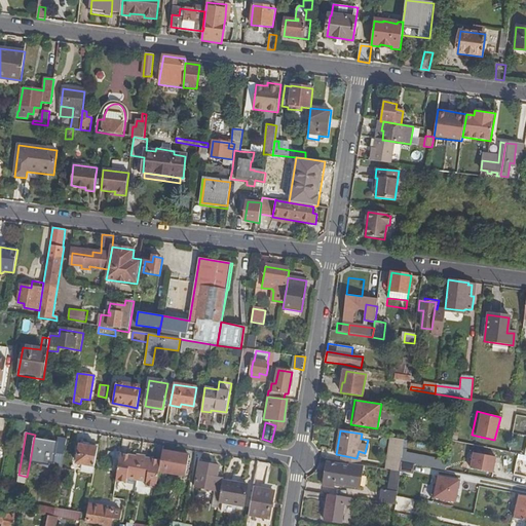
[(58,443),(34,438),(30,461),(62,468),(67,440),(59,439),(58,443)]
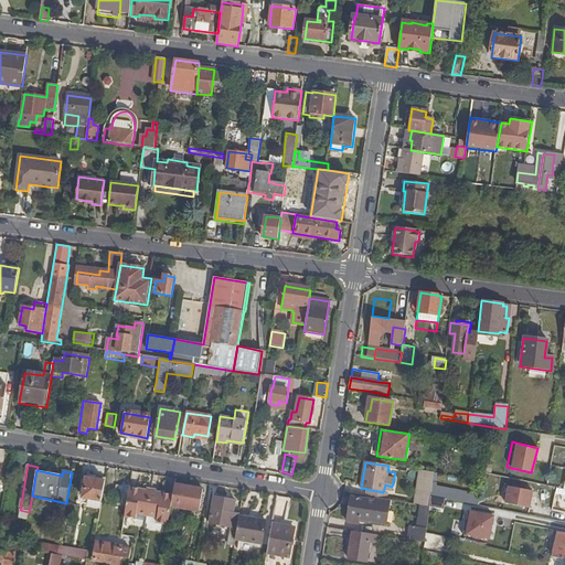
[(426,471),(420,470),(417,496),(423,497),(426,471)]
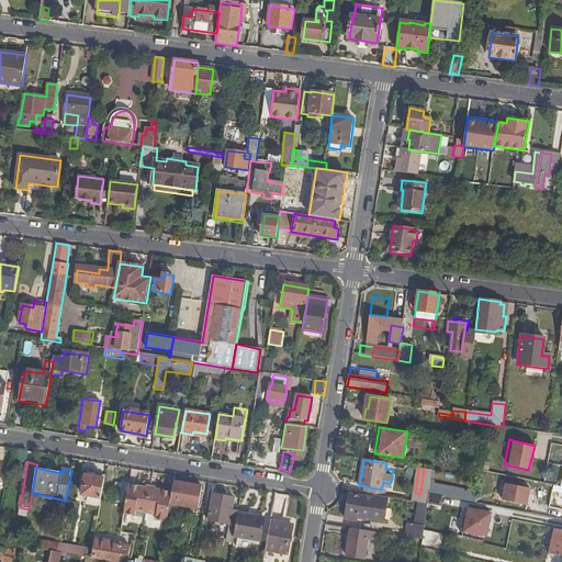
[(429,485),(431,470),(424,469),(420,494),(415,493),(413,502),(419,503),(427,504),(428,494),(429,485)]
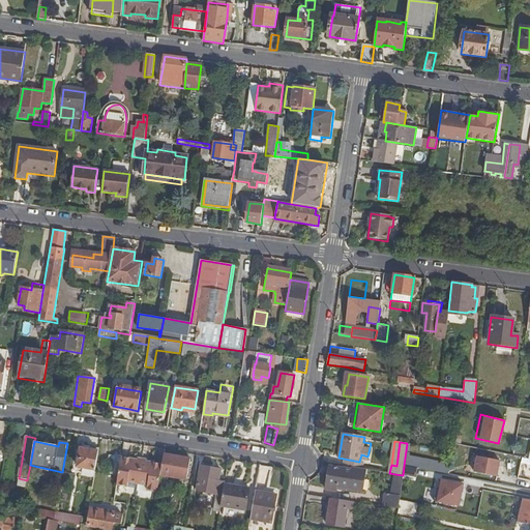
[(95,470),(99,449),(89,447),(88,450),(81,449),(78,467),(95,470)]
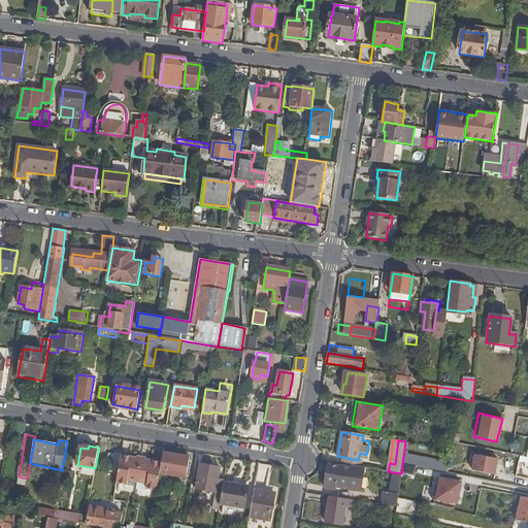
[(162,463),(160,472),(186,477),(190,457),(169,453),(168,458),(163,457),(162,463)]
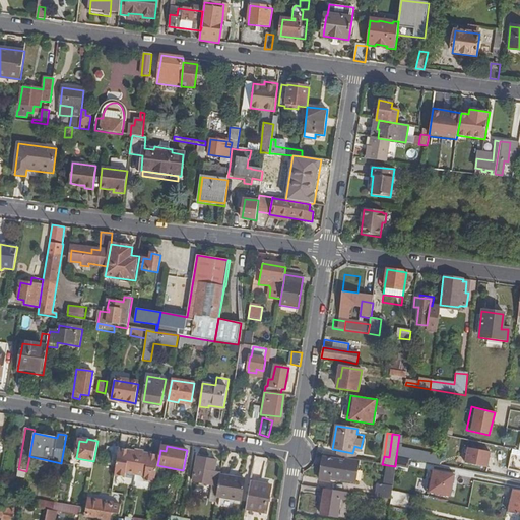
[(120,449),(109,447),(108,453),(119,455),(120,449)]
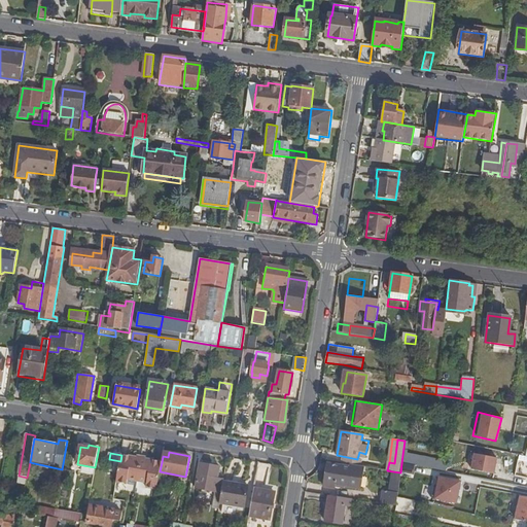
[(469,453),(467,470),(493,473),(495,456),(469,453)]
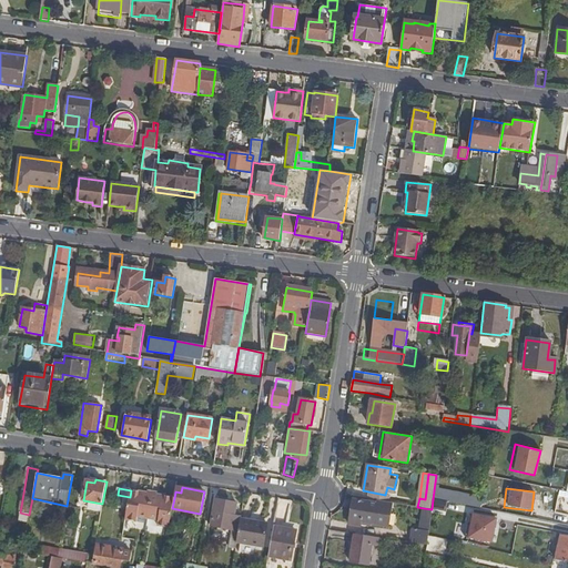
[(148,493),(131,490),(130,497),(125,520),(137,523),(138,517),(148,519),(152,497),(148,496),(148,493)]
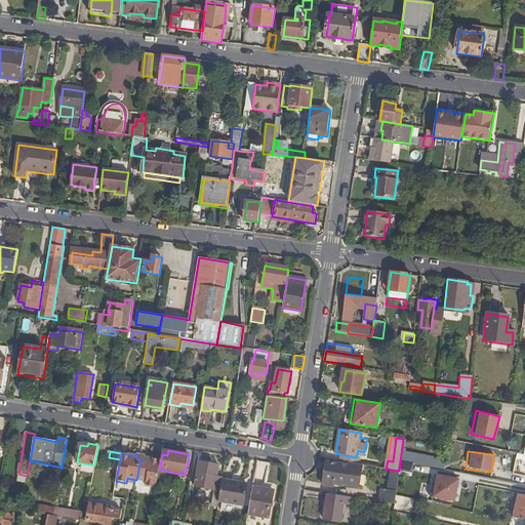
[(445,462),(401,453),(400,461),(417,465),(431,468),(443,470),(445,462)]
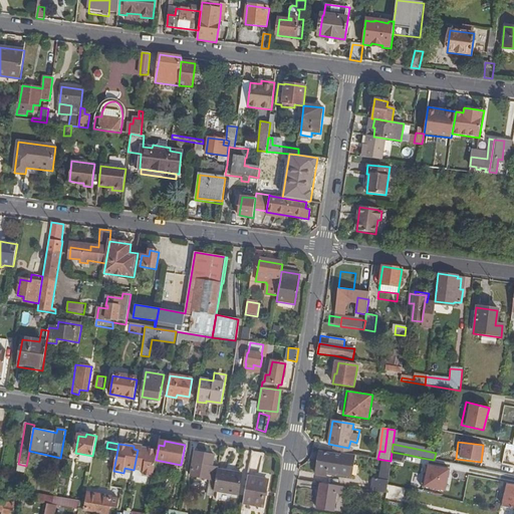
[(333,445),(332,452),(341,453),(350,455),(351,449),(348,448),(333,445)]
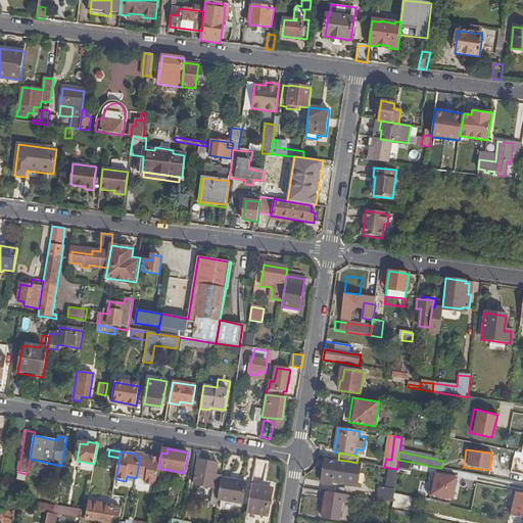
[(140,458),(136,478),(146,480),(145,484),(155,486),(158,468),(160,459),(144,456),(144,459),(140,458)]
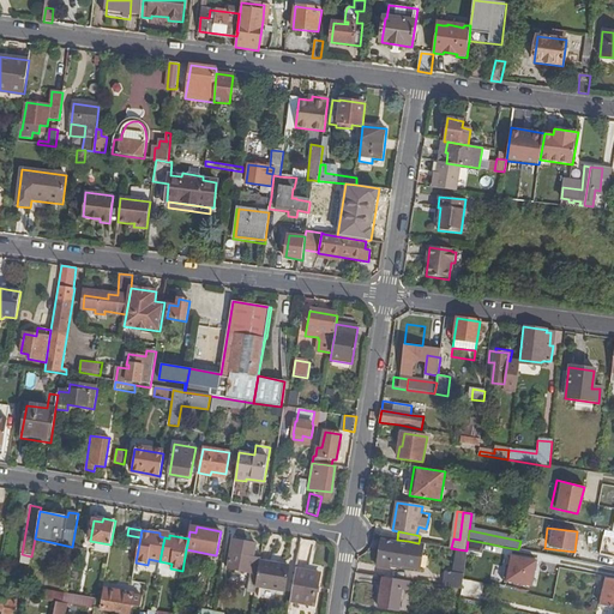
[(260,561),(260,558),(254,557),(256,543),(233,540),(228,566),(253,570),(252,573),(251,579),(257,581),(260,561)]
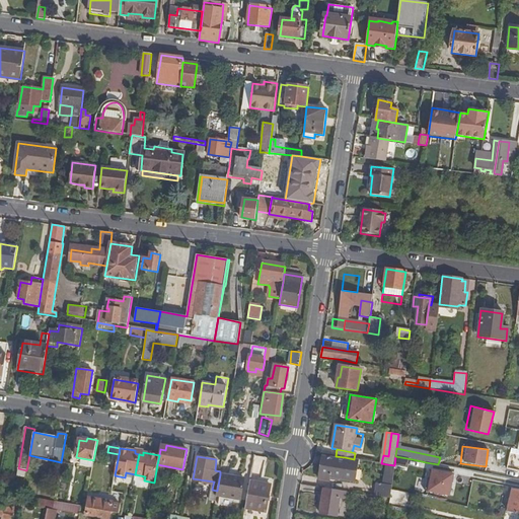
[(355,480),(358,459),(354,459),(345,457),(345,461),(322,457),(320,468),(321,468),(319,479),(326,480),(326,482),(327,482),(328,480),(329,480),(329,476),(355,480)]
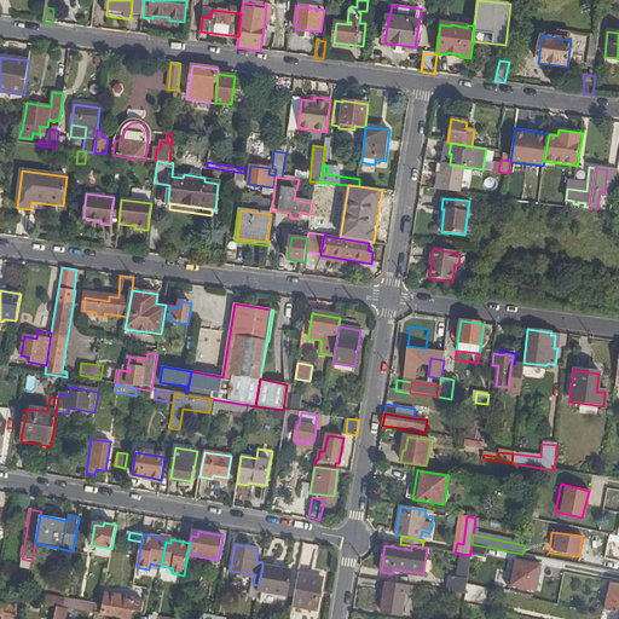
[(299,570),(301,559),(285,556),(283,567),(299,570)]
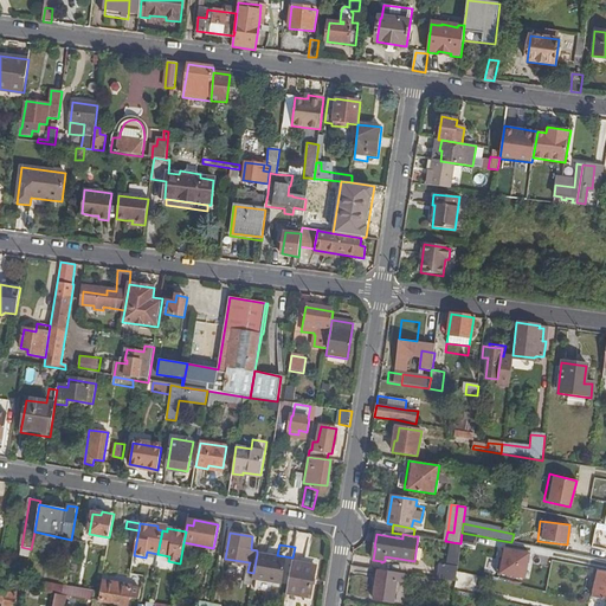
[(500,546),(494,574),(522,580),(528,550),(500,546)]
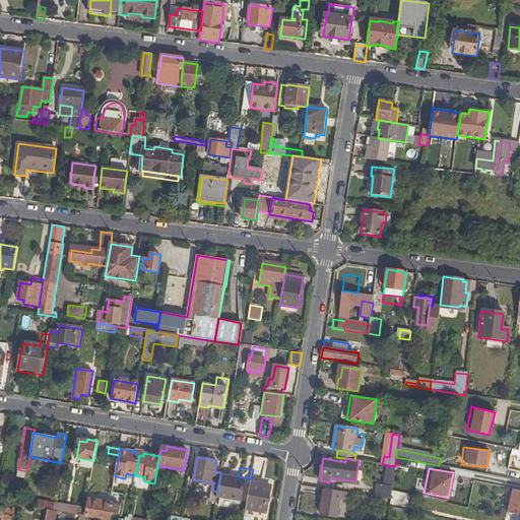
[(245,479),(220,475),(217,492),(216,497),(242,501),(245,479)]
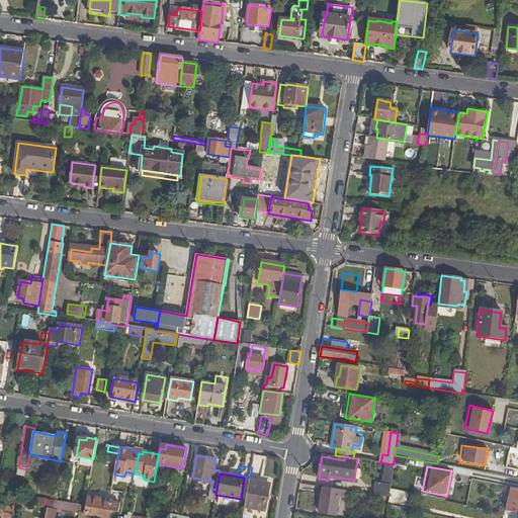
[(250,481),(245,507),(265,511),(270,484),(250,481)]
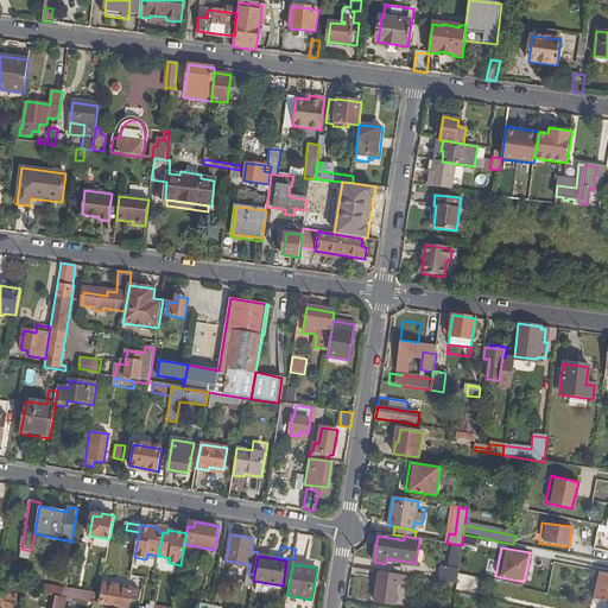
[(454,583),(455,570),(450,569),(442,568),(441,582),(454,583)]
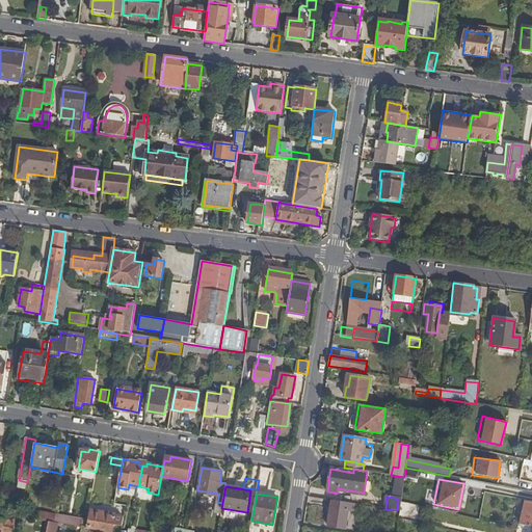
[(354,504),(331,501),(327,526),(345,529),(348,510),(353,511),(354,504)]
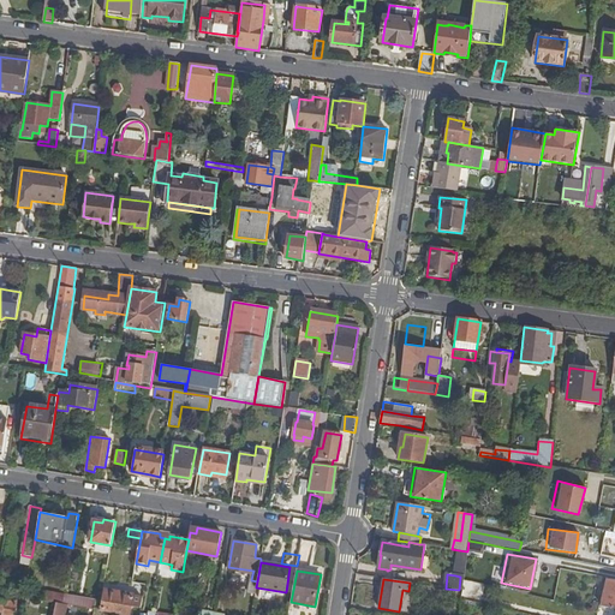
[(614,580),(608,579),(601,607),(610,609),(614,609),(614,580)]
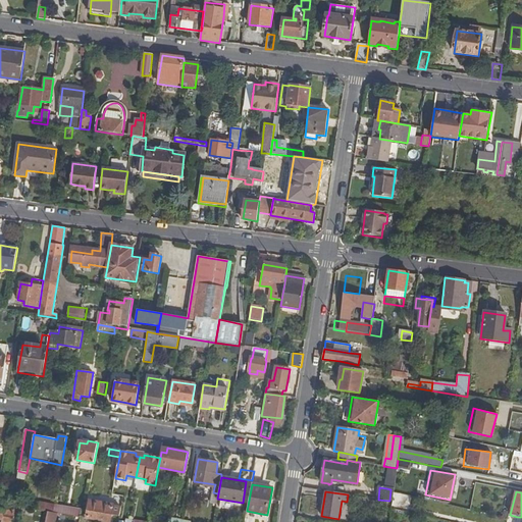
[(110,515),(119,516),(120,508),(112,507),(112,506),(90,501),(87,517),(109,521),(110,515)]
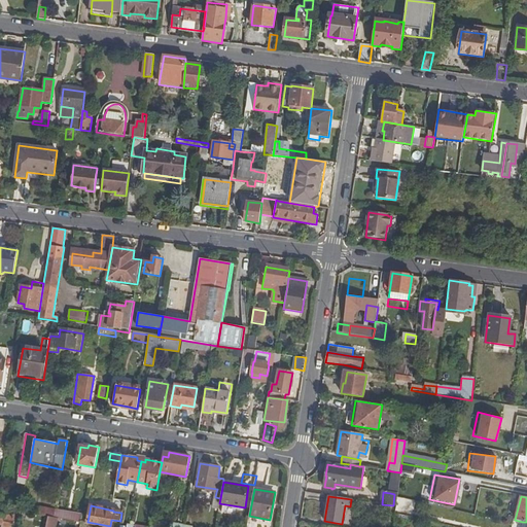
[(39,506),(37,515),(47,517),(53,518),(55,510),(39,506)]
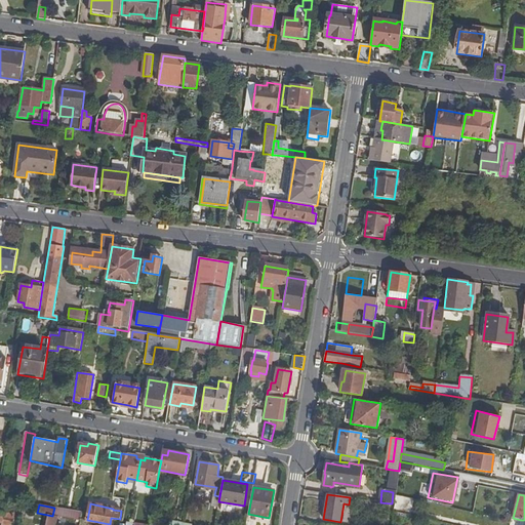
[(81,513),(54,508),(52,516),(56,517),(80,521),(81,513)]
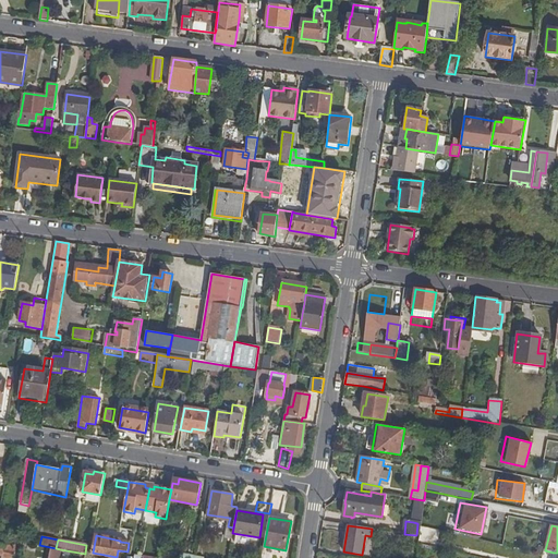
[(4,547),(2,557),(12,557),(14,549),(4,547)]
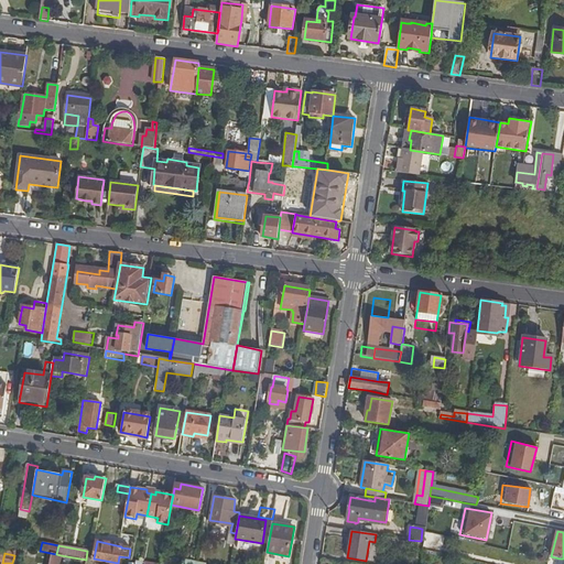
[(58,563),(61,555),(56,554),(51,553),(47,563),(58,563)]
